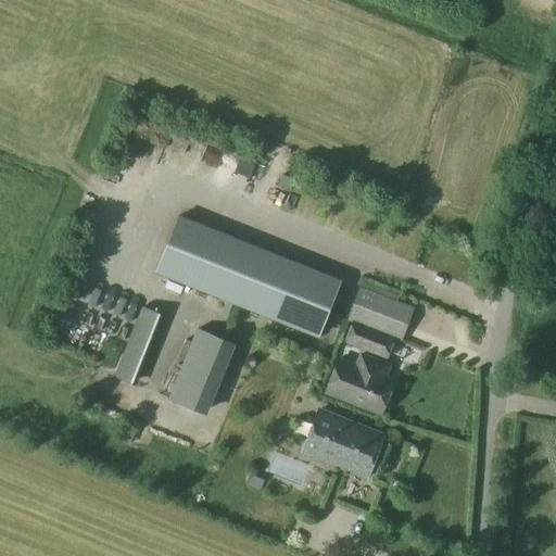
[(282,174),(277,187),(290,191),(294,179),(282,174)]
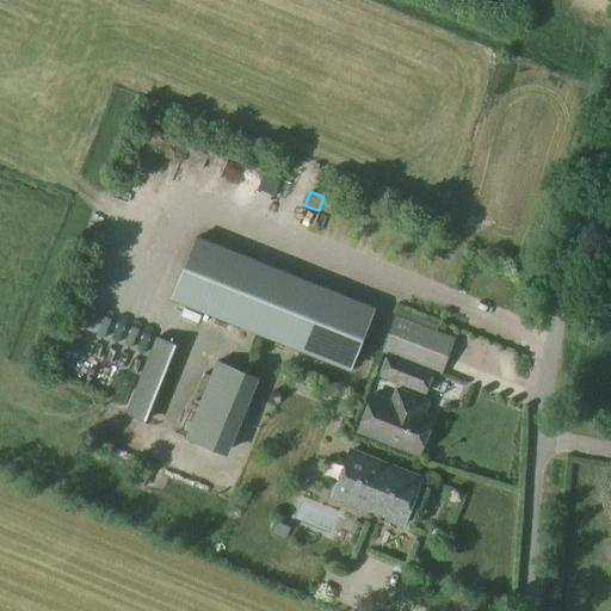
[(347,371),(374,308),(196,236),(171,300),(347,371)]
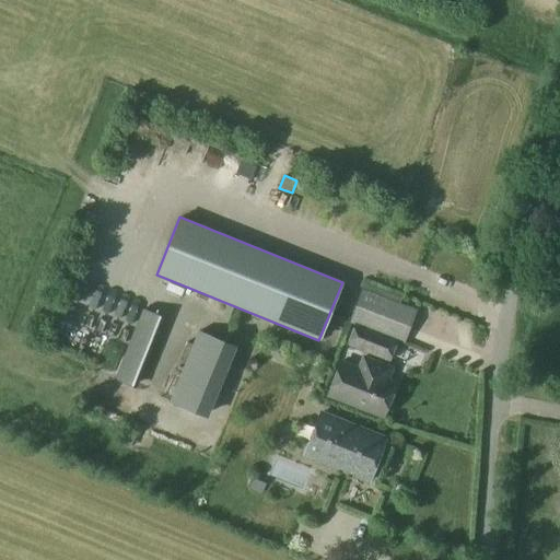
[(404,343),(417,311),(364,290),(351,323),(354,324),(397,340),(404,343)]
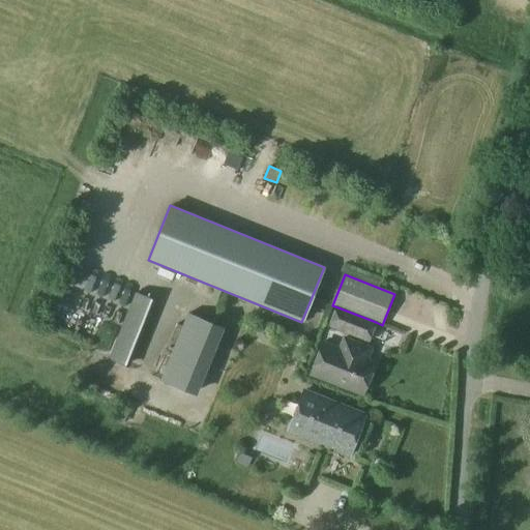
[(154,300),(134,292),(108,358),(128,366),(154,300)]
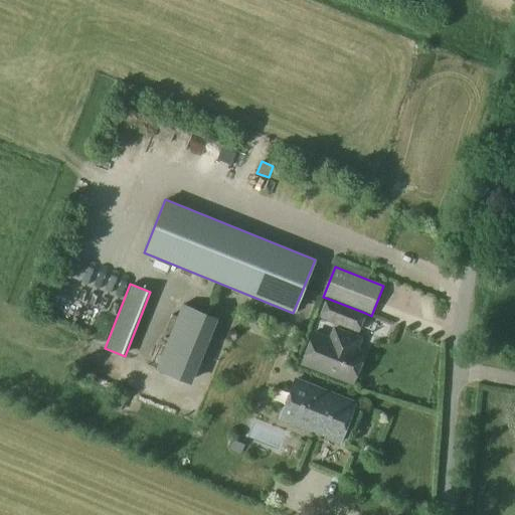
[(358,332),(365,313),(326,298),(318,317),(358,332)]
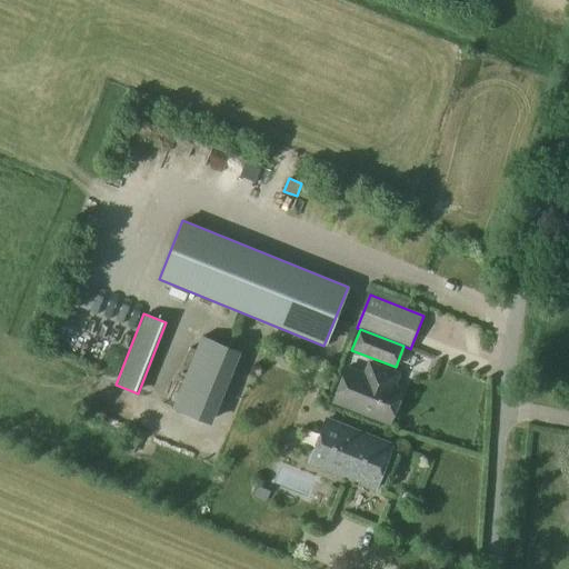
[(201,336),(172,408),(209,422),(238,350),(201,336)]
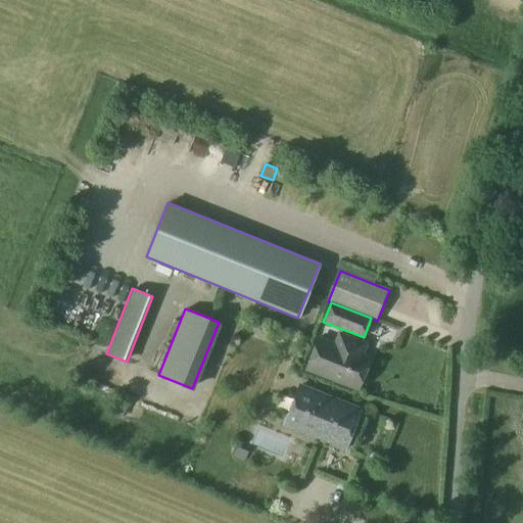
[(372,335),(386,342),(393,326),(379,320),(372,335)]
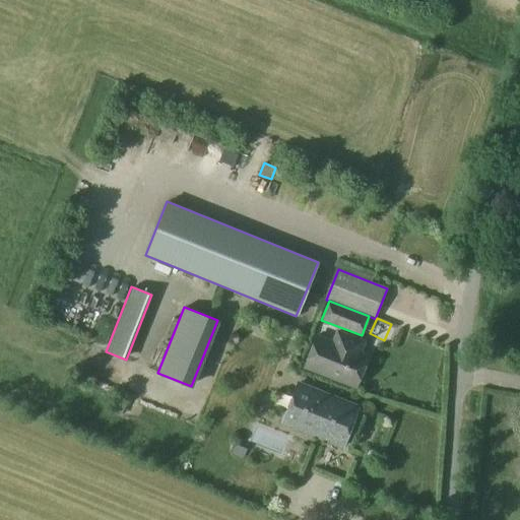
[(361,352),(365,342),(335,331),(332,339),(316,333),(303,366),(356,387),(369,355),(361,352)]
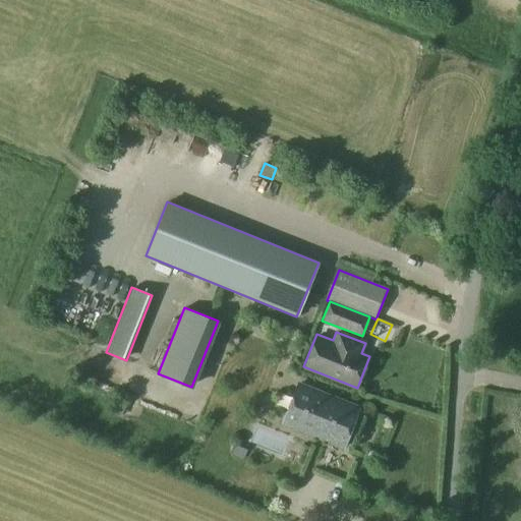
[(359,408),(298,384),(283,424),(344,448),(359,408)]
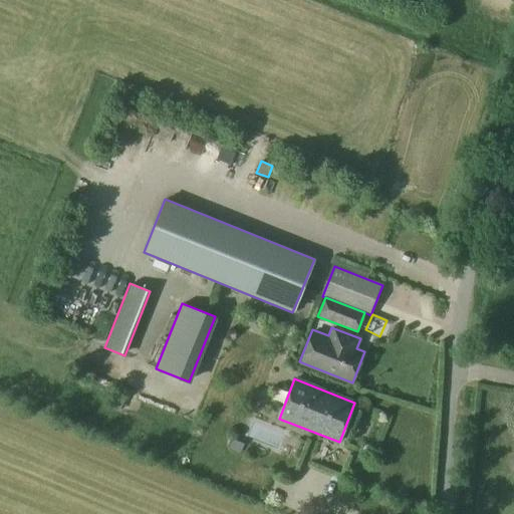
[(108,388),(101,404),(113,409),(119,393),(108,388)]
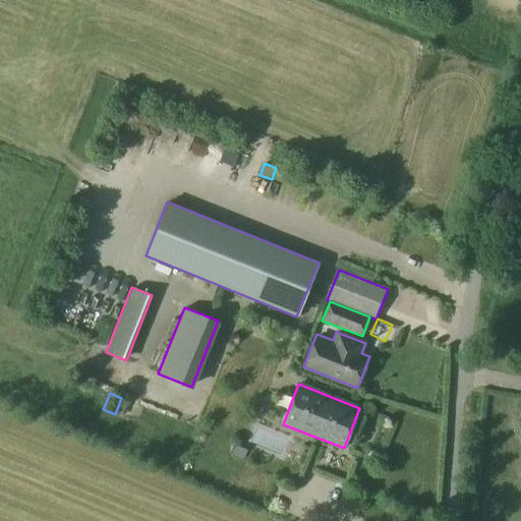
[(235,445),(232,454),(243,459),(247,450),(235,445)]
